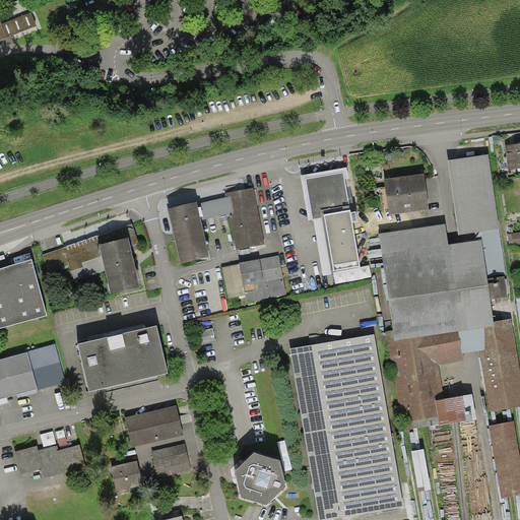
[(0,40),(37,25),(31,12),(2,23),(1,21),(0,21),(0,40)]
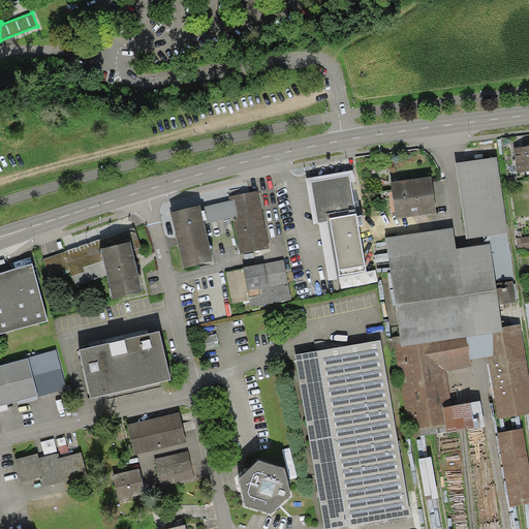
[(528,146),(515,148),(518,173),(528,170),(528,146)]
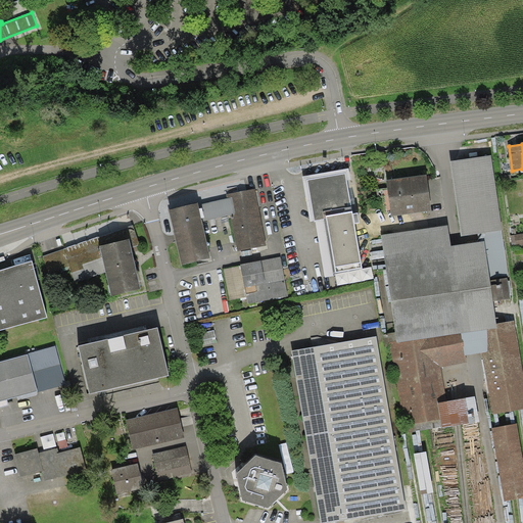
[(491,155),(449,161),(461,236),(478,233),(502,230),(503,230),(491,155)]
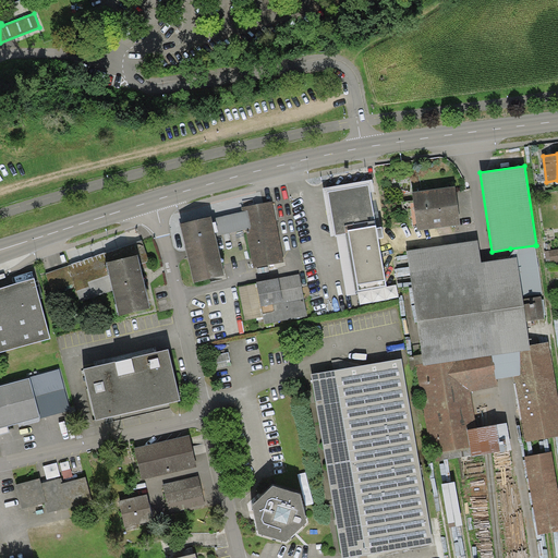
[(373,180),(323,187),(331,235),(337,235),(347,295),(356,294),(356,291),(387,286),(379,238),(384,238),(383,227),(377,228),(371,191),(374,190),(373,180)]
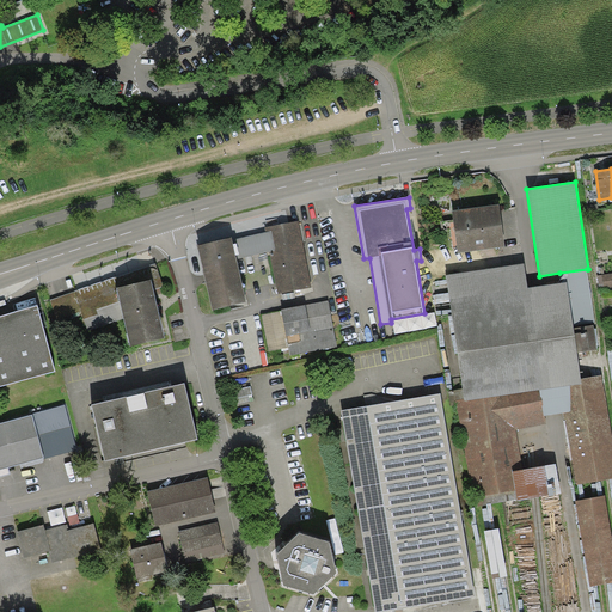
[(499,203),(453,210),(459,254),(505,246),(499,203)]
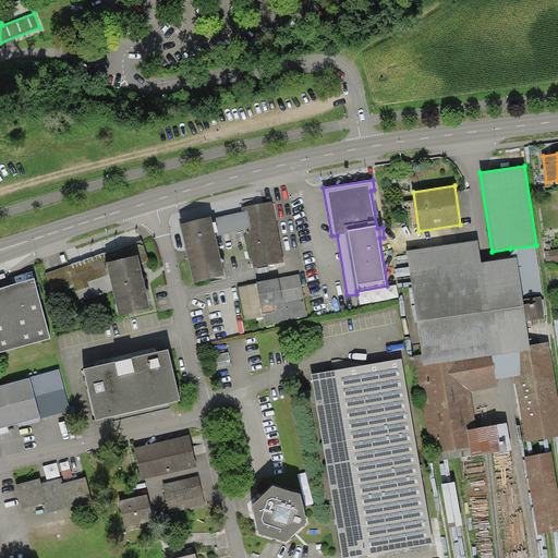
[(242,207),(242,211),(247,210),(252,228),(246,229),(254,268),(284,262),(273,201),(242,207)]
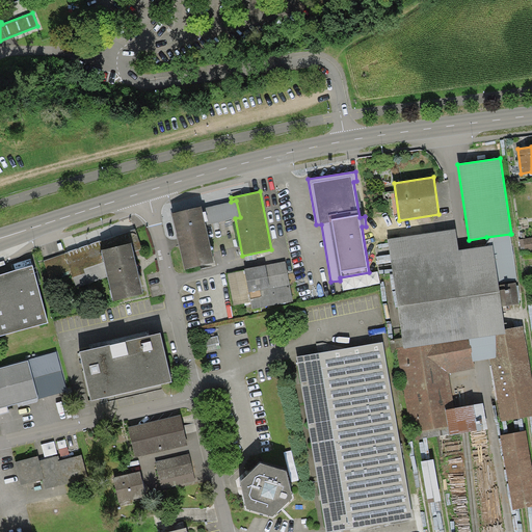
[(231,202),(206,208),(209,221),(206,221),(207,224),(235,218),(240,217),(236,201),(231,202)]
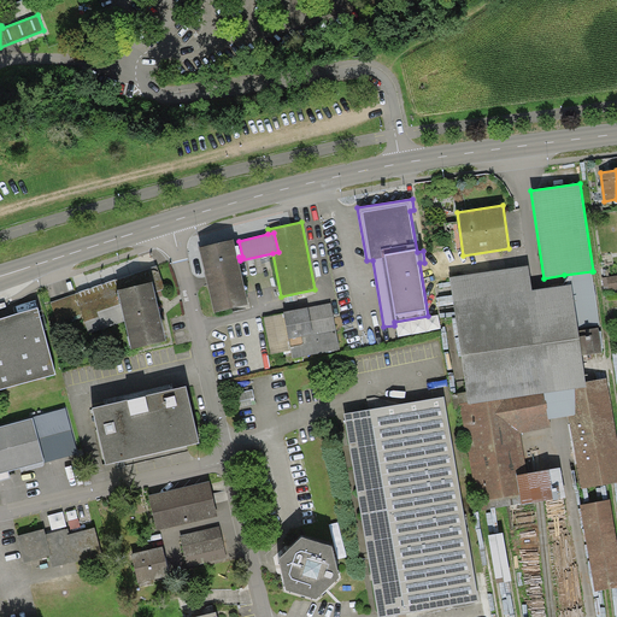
[(234,240),(199,247),(215,312),(248,305),(234,240)]
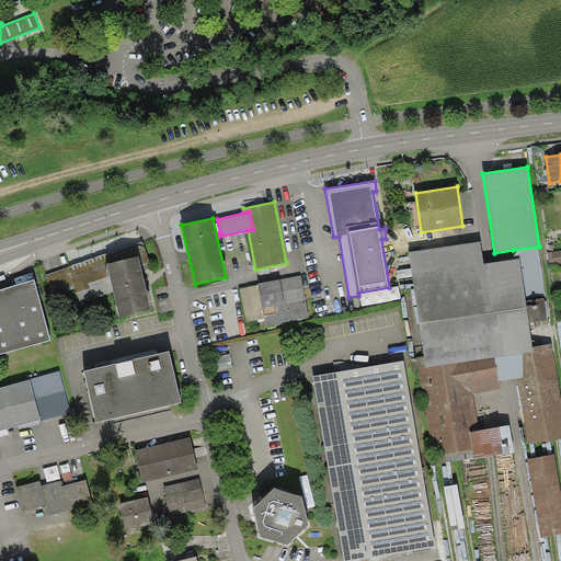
[(481,241),(409,251),(424,356),(426,367),(495,356),(534,350),(533,346),(529,323),(526,300),(526,299),(519,259),(514,259),(484,263),(481,241)]
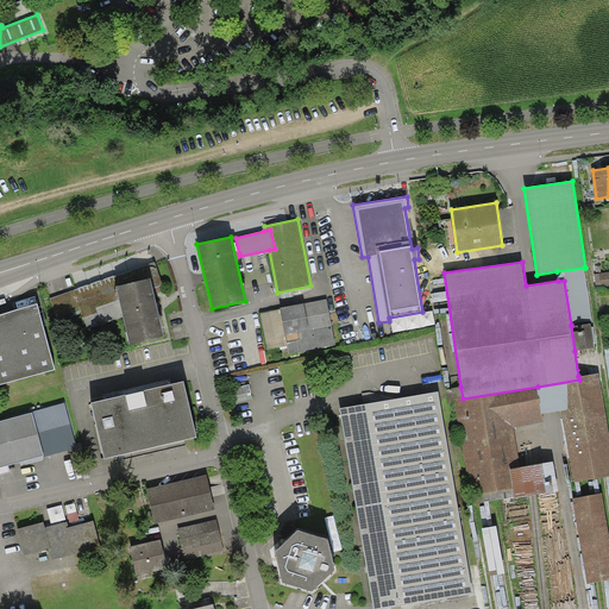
[(557,271),(558,281),(564,281),(571,325),(592,321),(584,268),(557,271)]
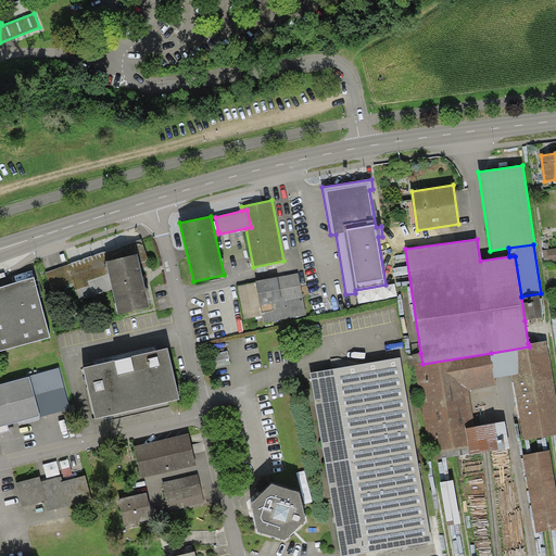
[(555,260),(555,248),(543,250),(544,263),(555,260)]
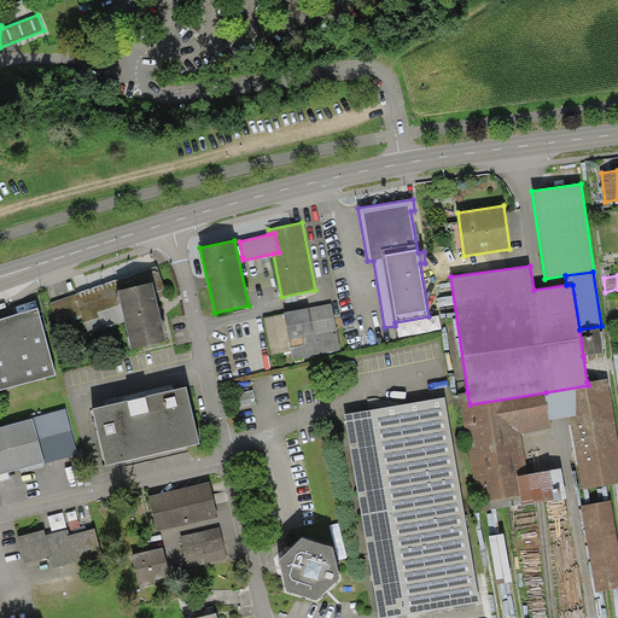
[(152,286),(118,295),(132,354),(167,345),(152,286)]
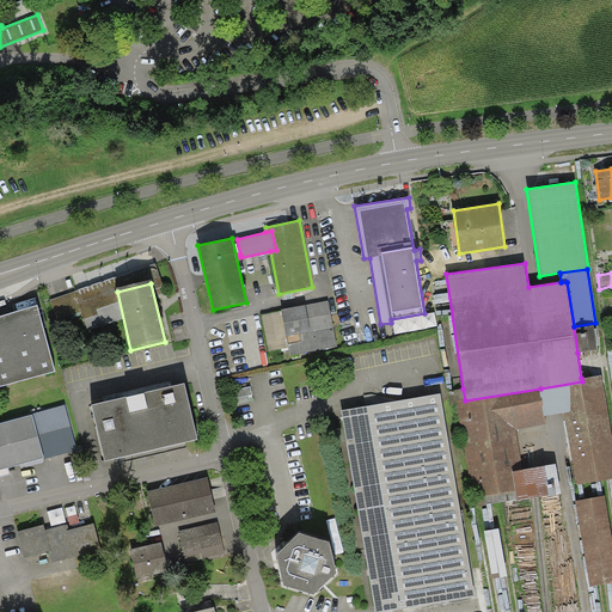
[(329,300),(281,310),(291,355),(337,347),(329,300)]
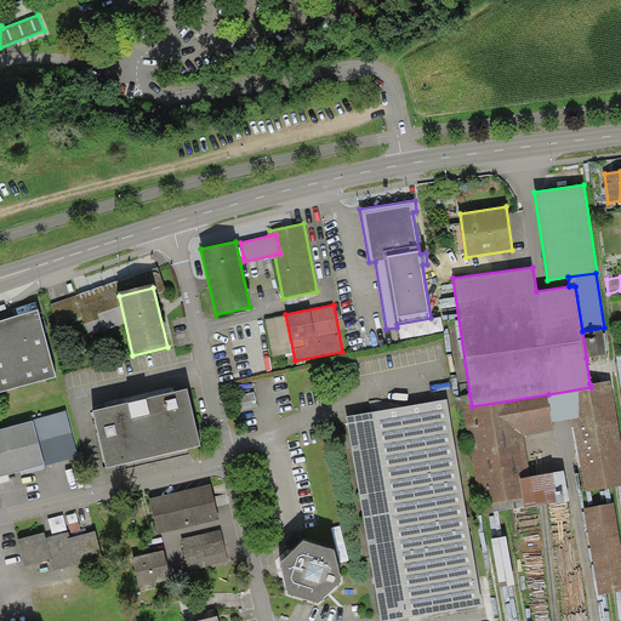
[(38,313),(0,323),(0,394),(57,380),(38,313)]
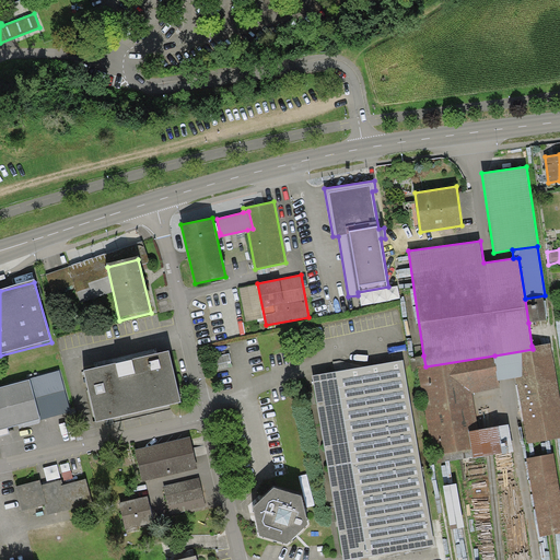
[(543,298),(525,300),(528,323),(546,321),(543,298)]
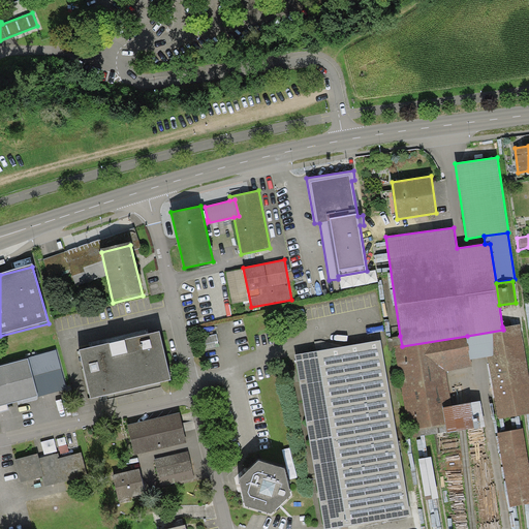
[(467,336),(471,359),(487,356),(497,418),(528,413),(528,377),(520,323),(502,327),(503,330),(467,336)]
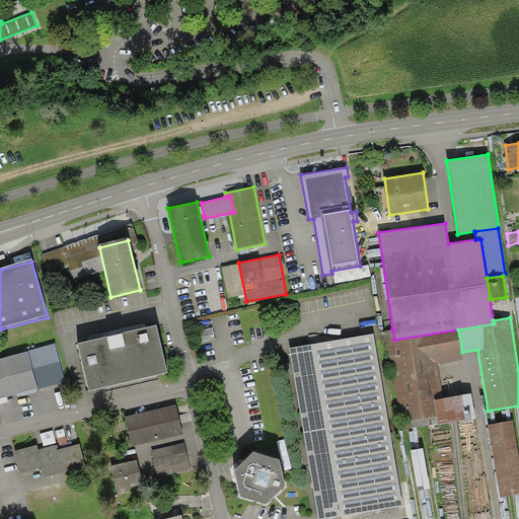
[(157,328),(78,347),(89,394),(168,375),(157,328)]
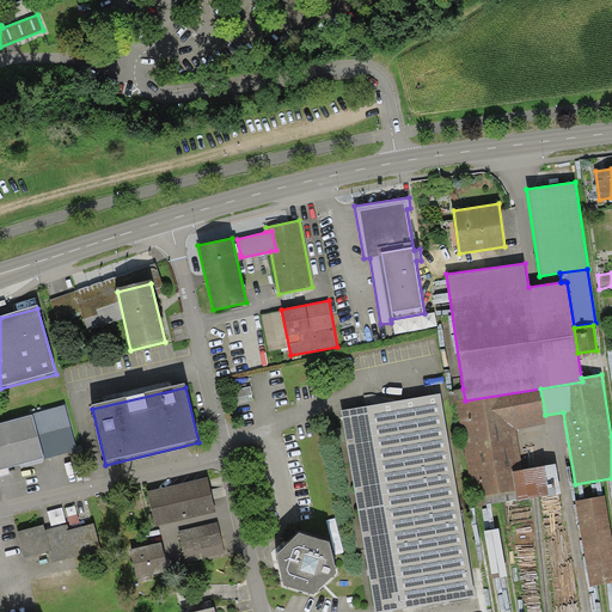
[(545,415),(540,389),(465,401),(463,389),(454,390),(472,497),(515,490),(512,471),(522,469),(515,429),(546,424),(545,415)]
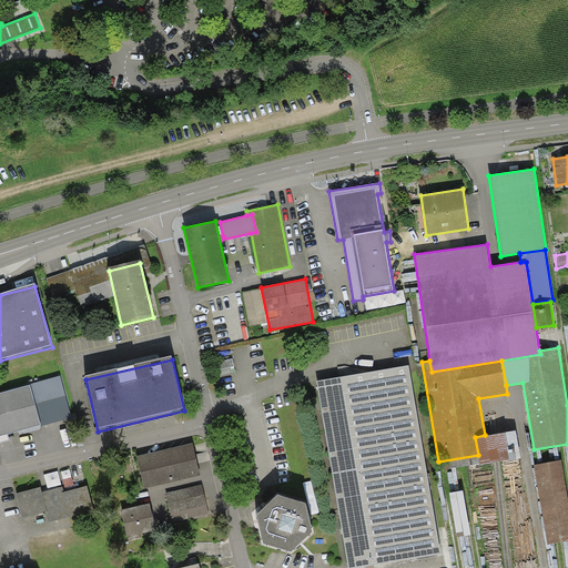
[(408,365),(316,381),(348,567),(354,567),(440,554),(408,365)]
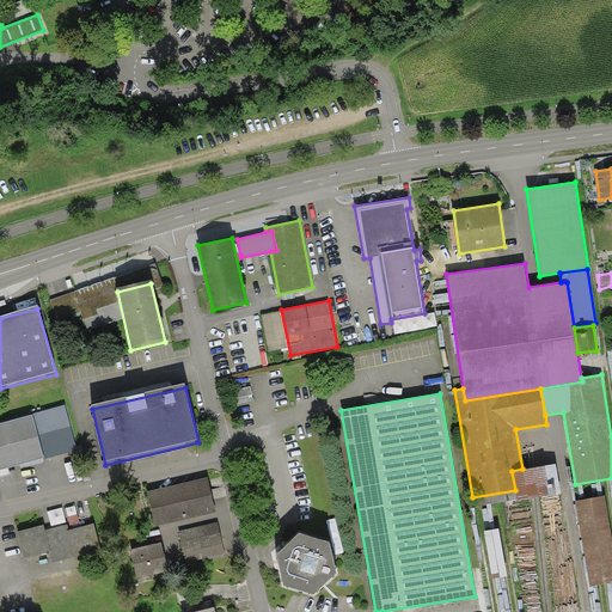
[(32,416),(0,424),(0,470),(44,459),(44,460),(78,451),(66,405),(32,415),(32,416)]
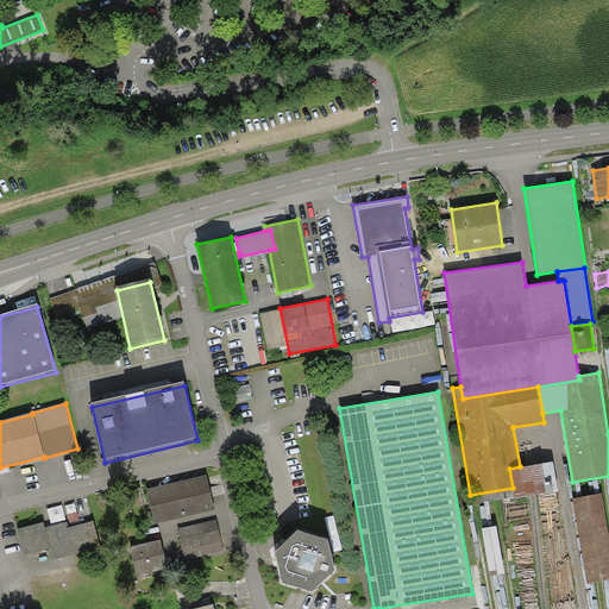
[(520,466),(509,469),(513,488),(515,500),(559,491),(553,462),(520,466)]
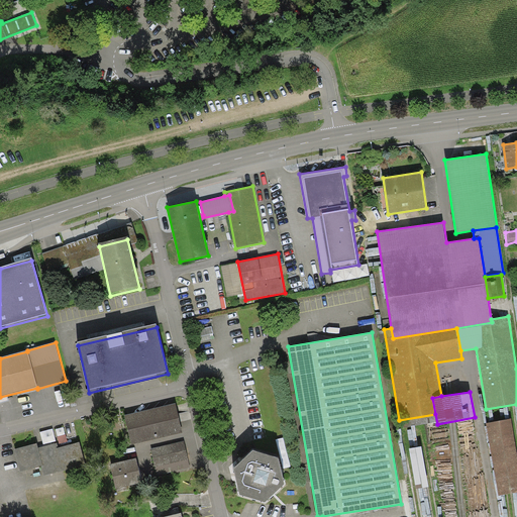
[(176,404),(124,416),(131,445),(183,434),(176,404)]
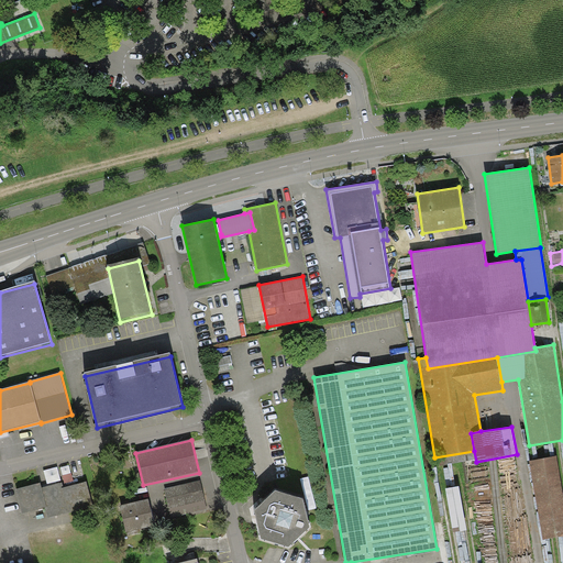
[(562,492),(556,455),(529,461),(543,540),(562,536),(562,492)]
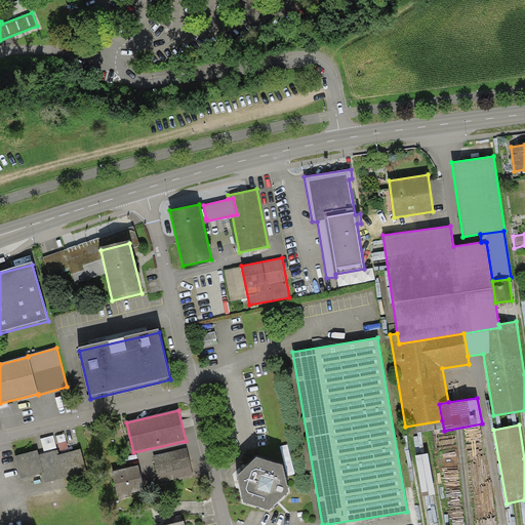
[(187,448),(153,455),(159,484),(193,476),(187,448)]
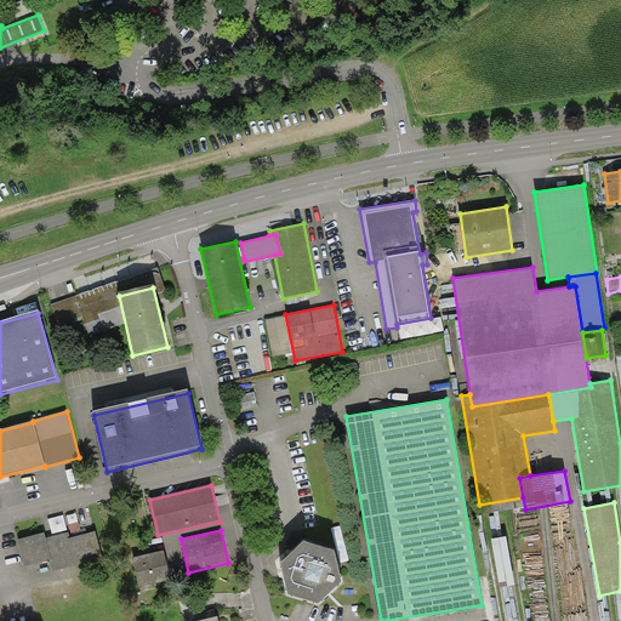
[(45,534),(17,540),(24,567),(50,560),(52,571),(102,559),(96,533),(70,539),(69,533),(46,539),(45,534)]
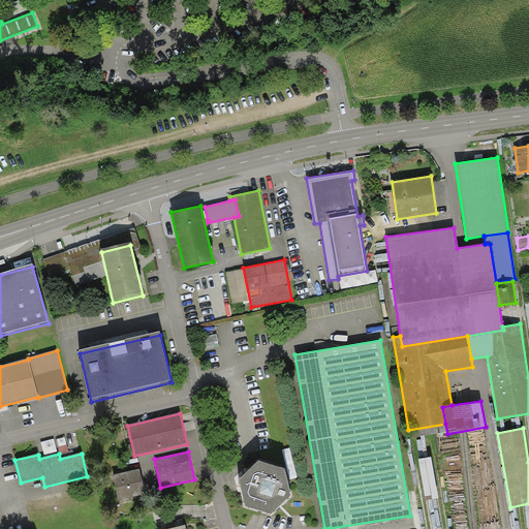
[(284,468),(258,461),(239,478),(245,506),(272,514),(290,495),(284,468)]
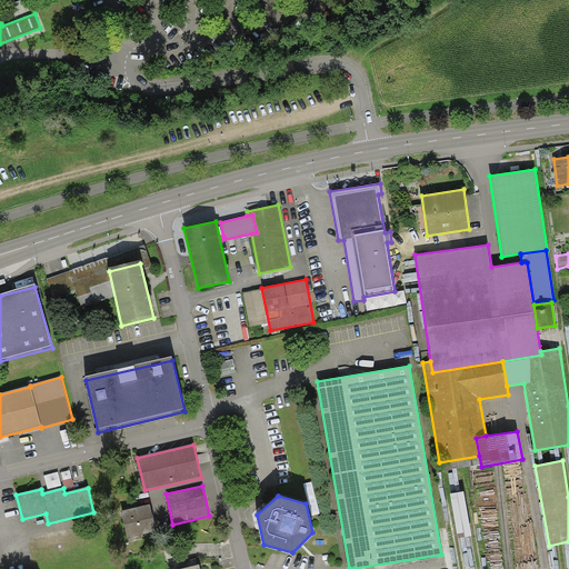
[(150,506),(121,512),(127,539),(156,533),(150,506)]
